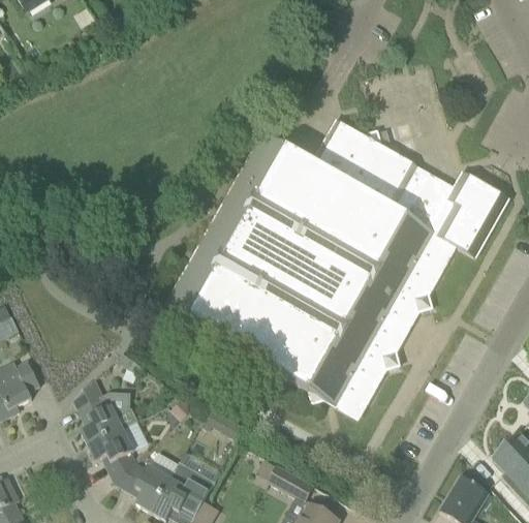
[(324,400),(332,404),(350,414),(363,411),(387,368),(401,365),(397,351),(419,311),(433,308),(429,294),(456,246),(474,256),(508,197),(462,172),(455,187),(381,145),(377,130),(364,134),(338,119),(313,162),(275,141),(263,144),(250,166),(253,179),(239,206),(226,209),(210,239),(213,250),(197,278),(185,281),(173,303),(177,314),(310,391),(313,403),(324,400)]
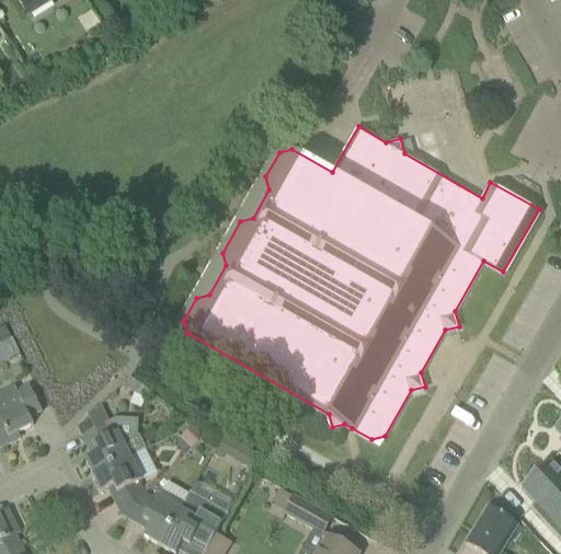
[(4,322),(0,323),(0,338),(11,334),(4,322)]
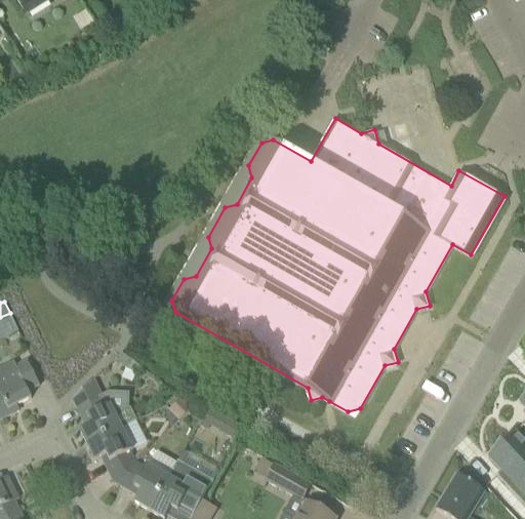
[(130,356),(122,363),(138,369),(139,362),(130,356)]
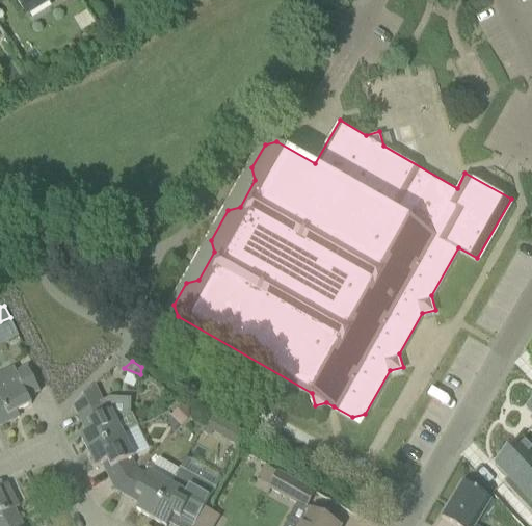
[(29,394),(41,389),(28,364),(17,370),(12,363),(0,369),(0,422),(0,423),(20,414),(18,409),(32,401),(29,394)]
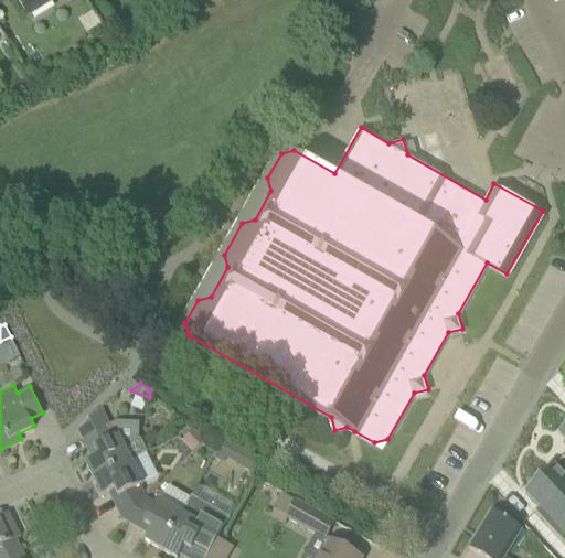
[(87,461),(95,478),(131,459),(130,455),(148,448),(141,433),(138,435),(138,418),(115,417),(108,420),(100,405),(78,425),(94,458),(87,461)]
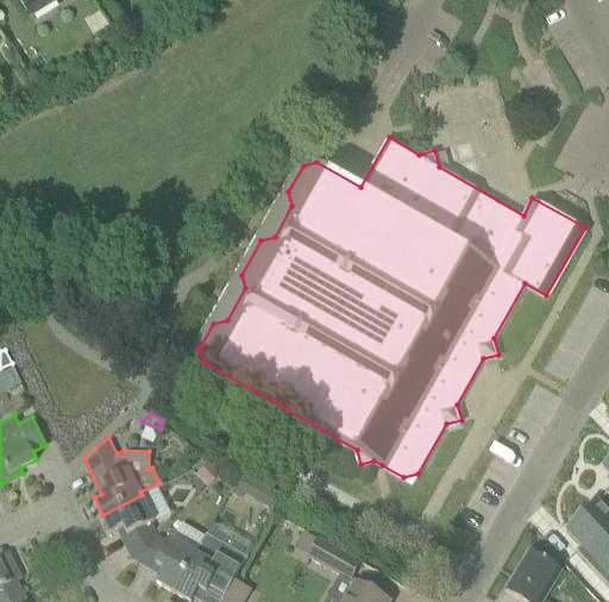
[(198,475),(208,487),(223,472),(212,462),(198,475)]
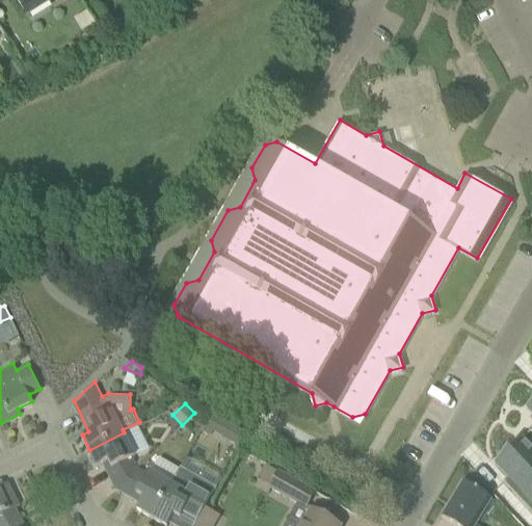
[(220,435),(229,421),(211,412),(202,428),(210,432),(212,429),(220,435)]
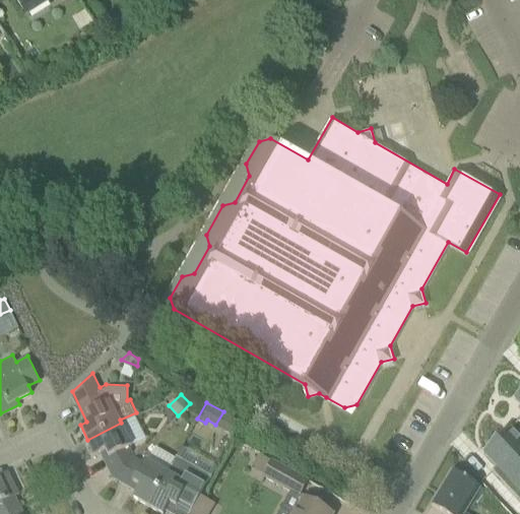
[(102,451),(114,475),(133,455),(129,447),(132,446),(121,423),(87,440),(95,454),(102,451)]
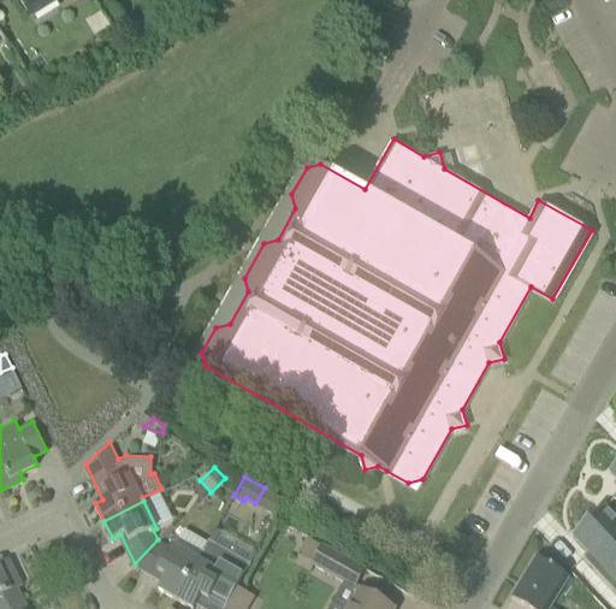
[(615,516),(604,504),(574,533),(587,548),(582,554),(615,589),(615,587),(615,516)]
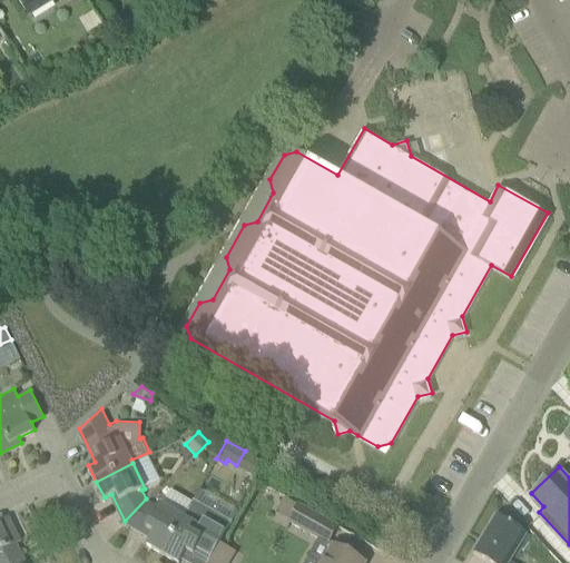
[(326,476),(321,485),(344,499),(350,490),(326,476)]
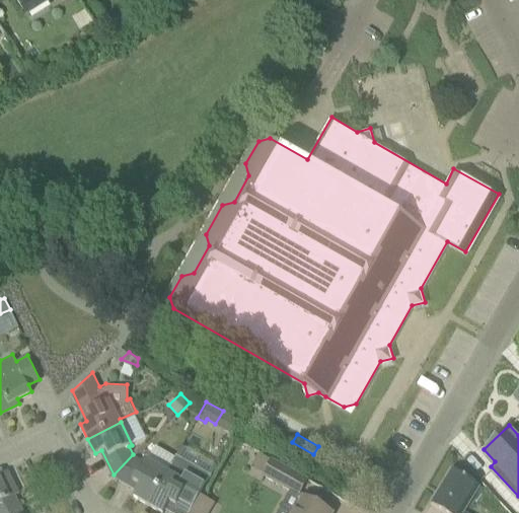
[(167,470),(149,503),(164,511),(167,505),(181,512),(187,512),(206,480),(216,461),(182,442),(176,455),(173,460),(167,470)]
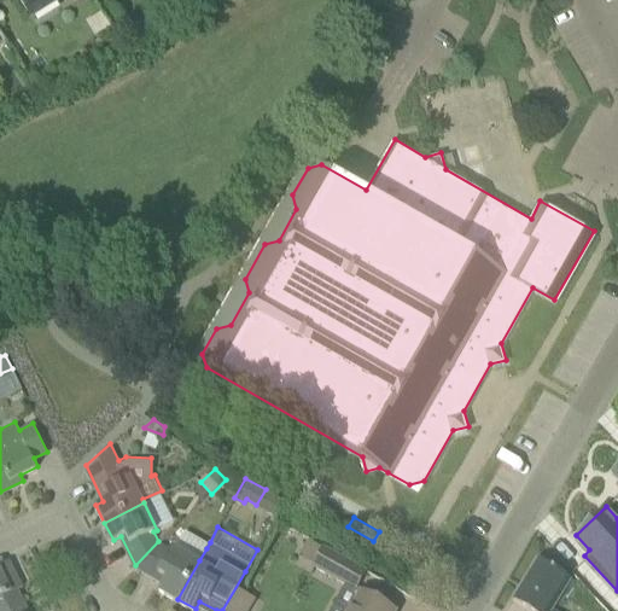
[(158,541),(135,565),(164,582),(161,589),(178,599),(199,560),(174,546),(172,550),(158,541)]
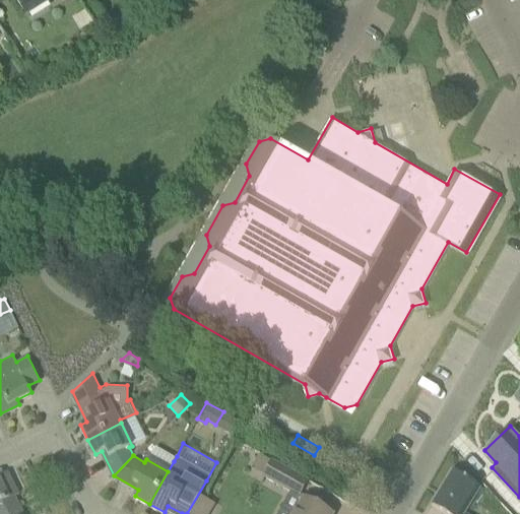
[(265,470),(263,474),(289,489),(299,494),(301,491),(308,477),(272,457),(265,470)]
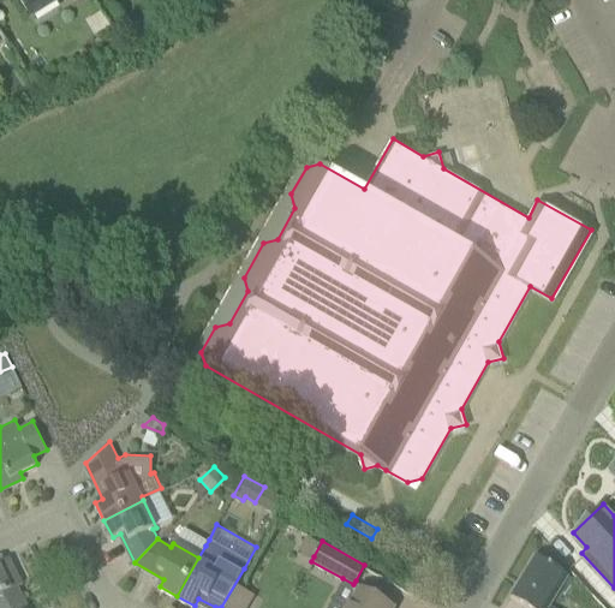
[(556,607),(548,603),(566,572),(533,553),(508,594),(531,607),(556,607)]
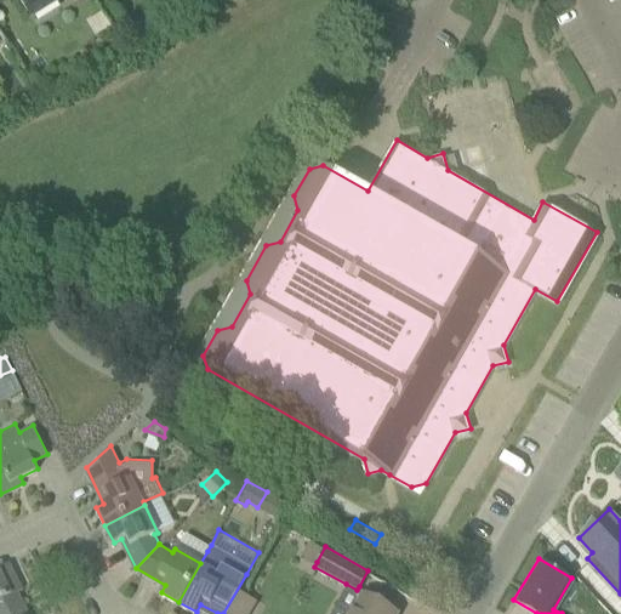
[(0,613),(24,602),(13,581),(18,579),(9,561),(5,563),(0,564),(0,613)]
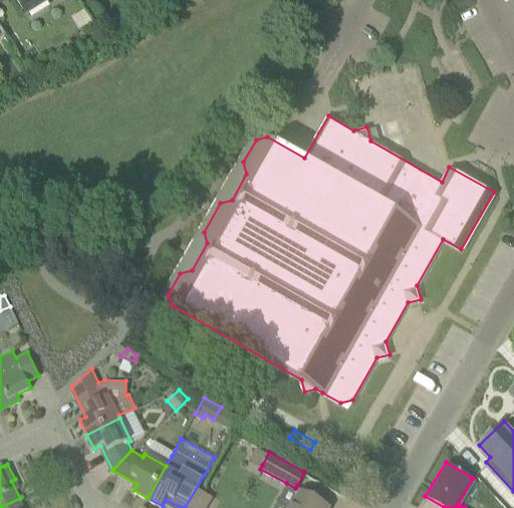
[(326,507),(329,503),(300,487),(287,507),(326,507)]
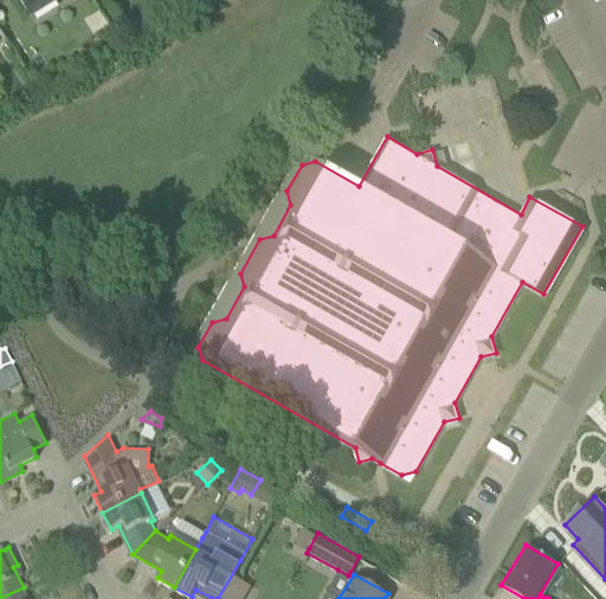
[(0,598),(28,598),(25,590),(24,587),(0,598)]
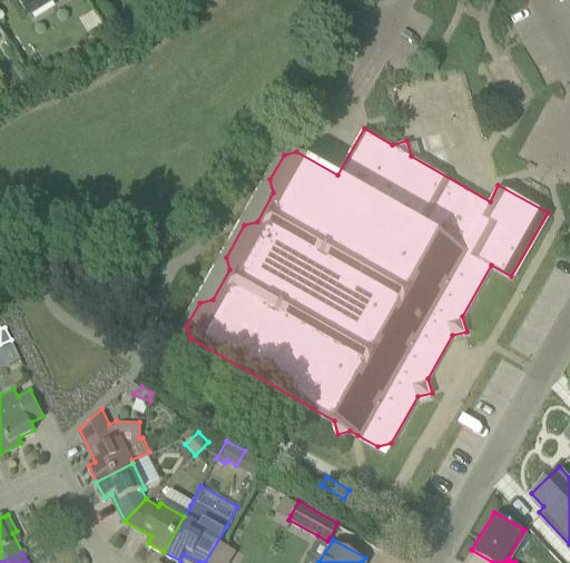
All buildings are outlined.
